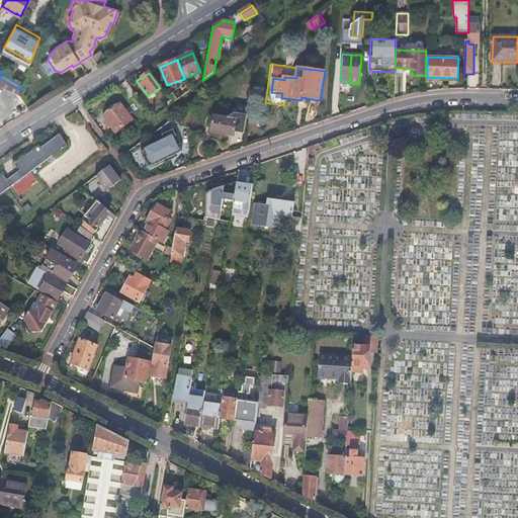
[(168,97),(173,103),(189,91),(186,83),(168,97)]
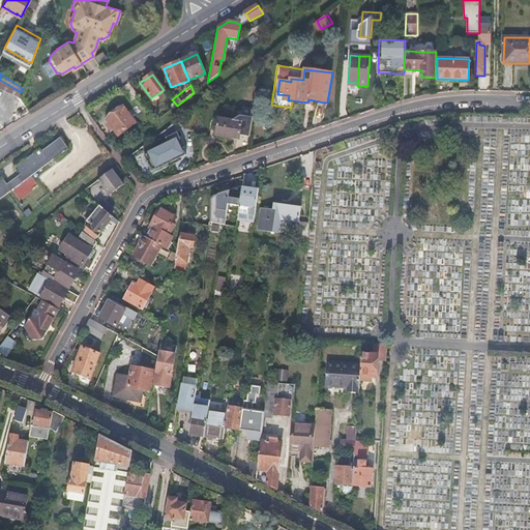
[(167,100),(173,109),(177,106),(172,99),(171,97),(167,100)]
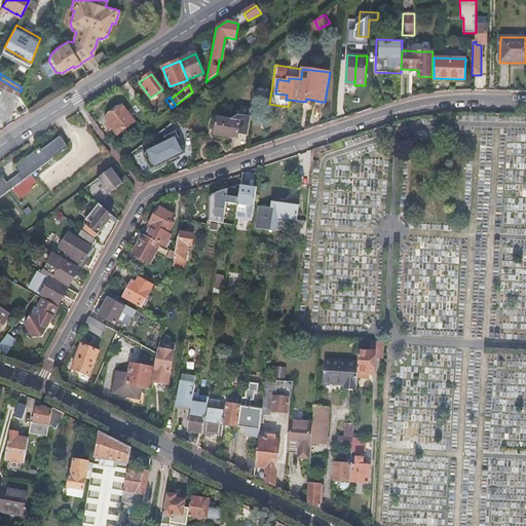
[(7,106),(13,119),(27,113),(22,101),(7,106)]
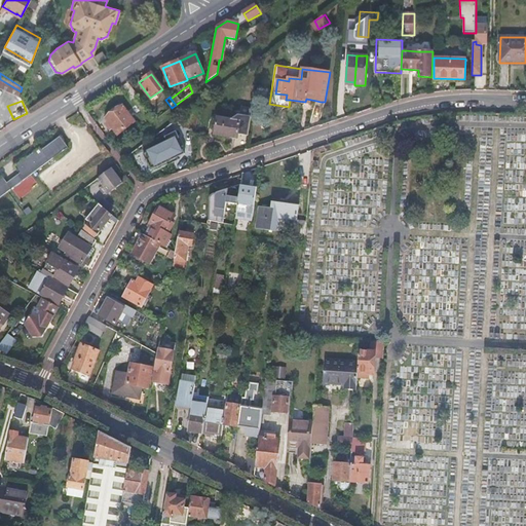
[(123,106),(105,118),(117,135),(135,122),(123,106)]
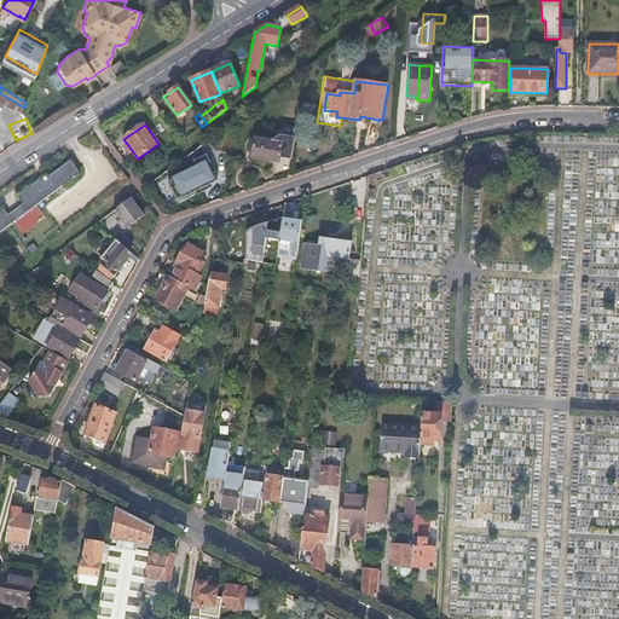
[(256,138),(253,158),(279,162),(281,158),(281,154),(293,156),(295,138),(298,127),(285,126),(283,129),(282,136),(281,136),(272,140),(256,138)]
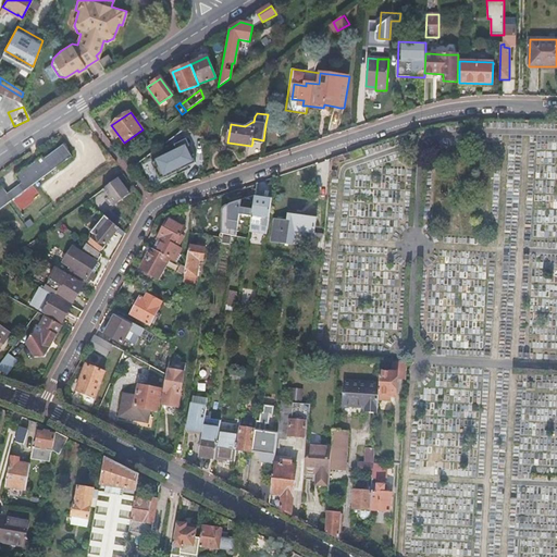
[(196,123),(194,135),(208,136),(211,115),(196,123)]
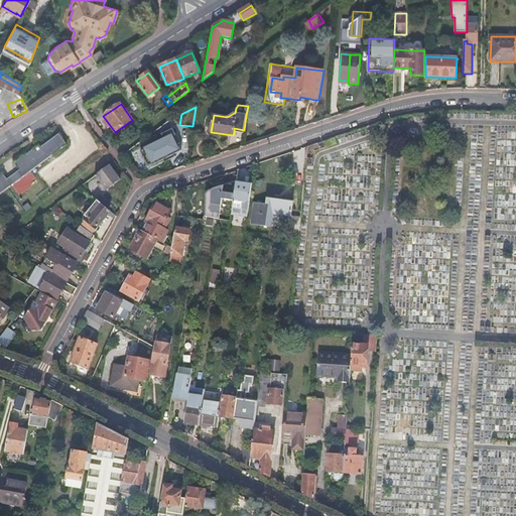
[(143,114),(147,121),(152,118),(147,111),(143,114)]
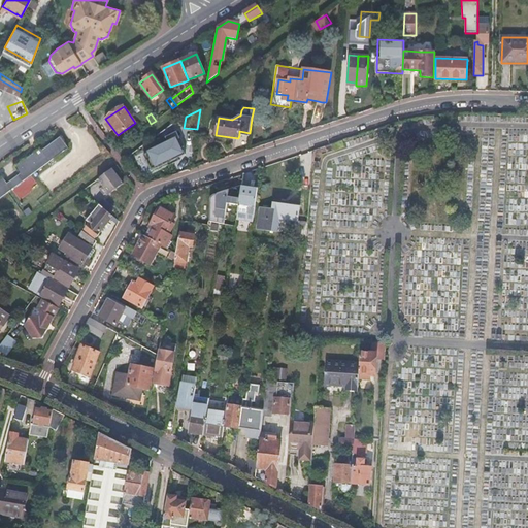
[(168,143),(144,155),(152,171),(186,155),(178,138),(174,129),(164,133),(168,143)]
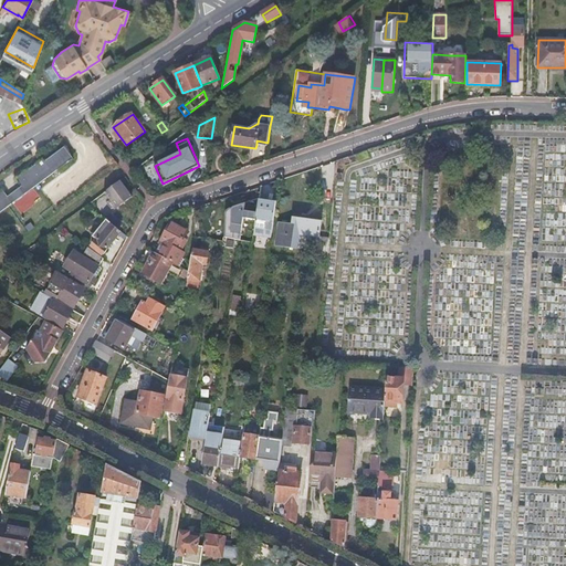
[(0,212),(74,158),(65,147),(45,161),(43,159),(17,179),(22,186),(8,197),(3,189),(0,191),(0,212)]
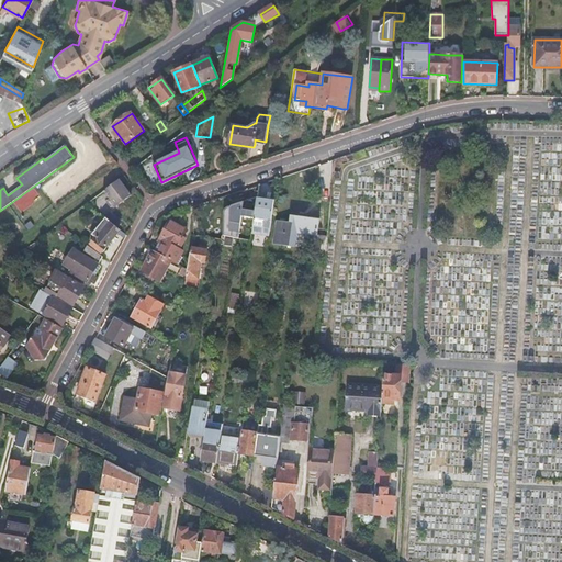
[(357,152),(346,155),(348,163),(359,159),(357,152)]
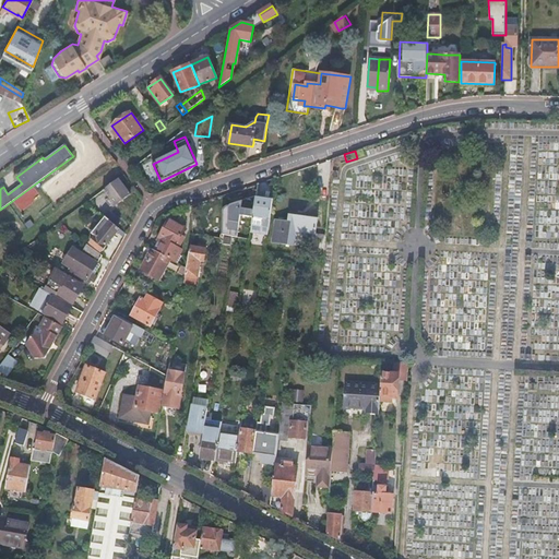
[(130,194),(119,179),(103,191),(115,206),(130,194)]
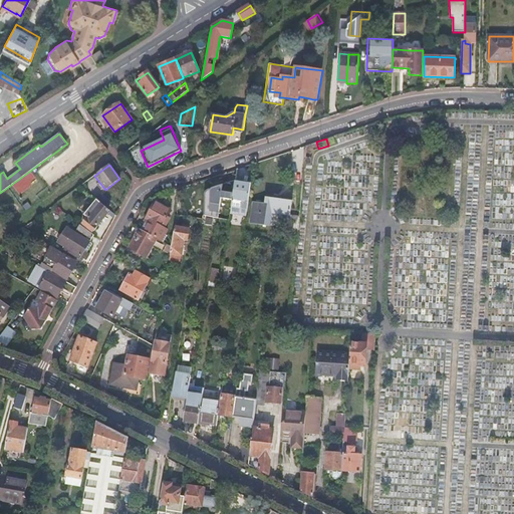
[(250,183),(235,181),(230,213),(246,215),(250,183)]
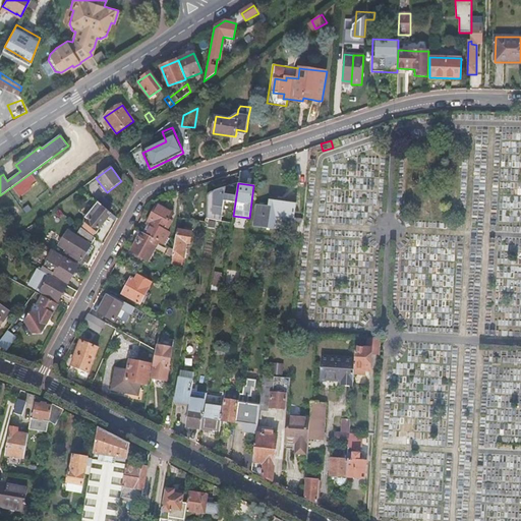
[(214,189),(211,205),(218,206),(221,190),(214,189)]
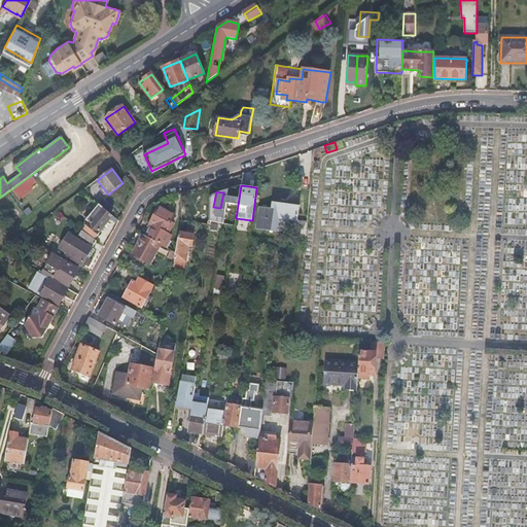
[(291,222),(290,237),(305,239),(306,221),(296,220),(300,205),(272,201),(271,208),(259,207),(256,229),(276,232),(278,220),(291,222)]
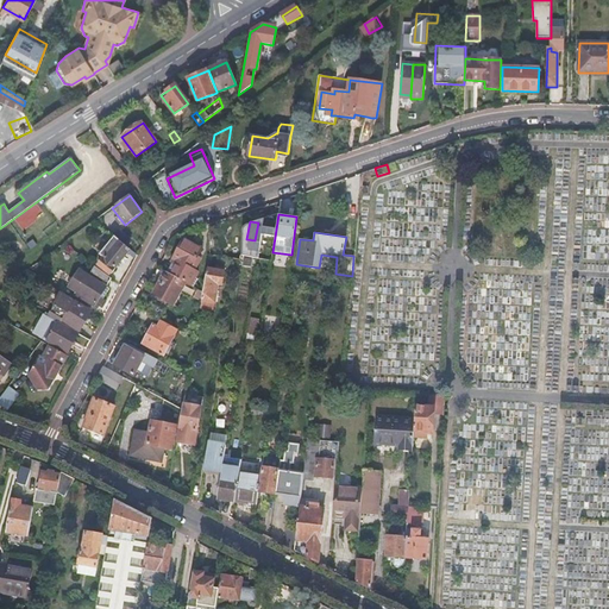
[(131,249),(115,236),(106,248),(111,252),(106,258),(105,257),(99,264),(111,274),(131,249)]
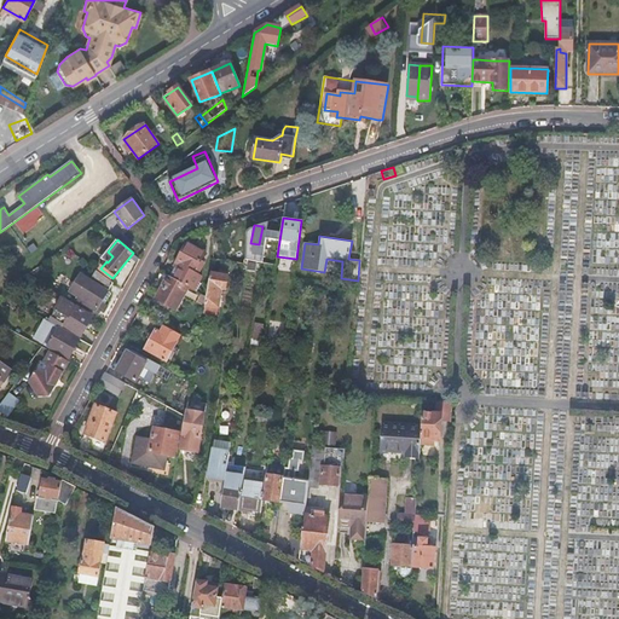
[(172,277),(189,287),(196,290),(201,283),(197,282),(201,276),(197,273),(204,262),(201,260),(206,253),(187,243),(175,264),(179,265),(172,277)]
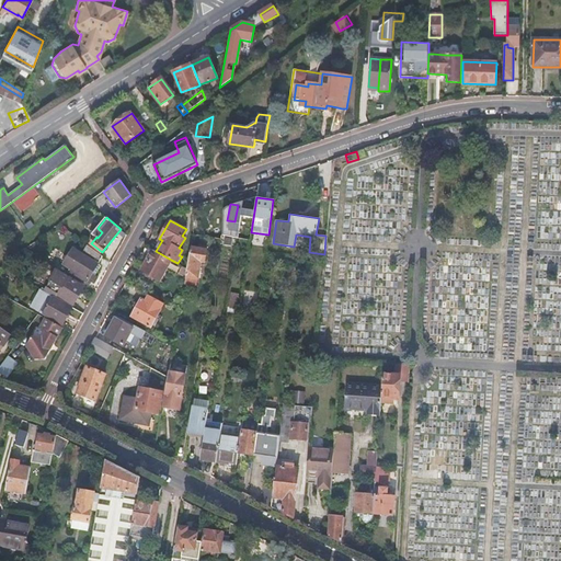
[(103,255),(87,243),(81,253),(73,248),(61,266),(69,271),(66,275),(79,283),(81,278),(90,284),(91,281),(94,283),(98,276),(92,273),(98,264),(103,255)]
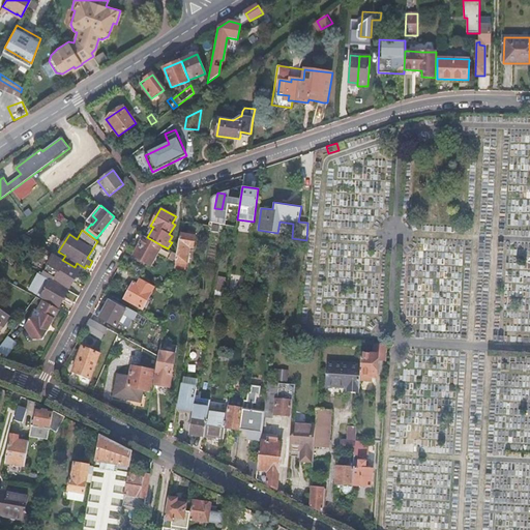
[(177,254),(175,260),(187,262),(190,247),(193,247),(195,235),(180,233),(177,254)]
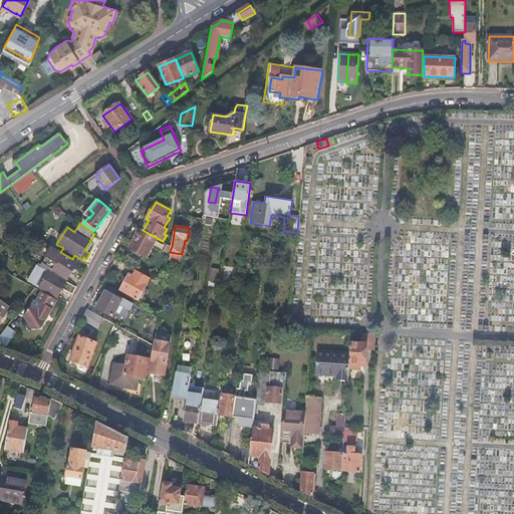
[(143,230),(141,229),(130,248),(147,257),(157,238),(143,230)]
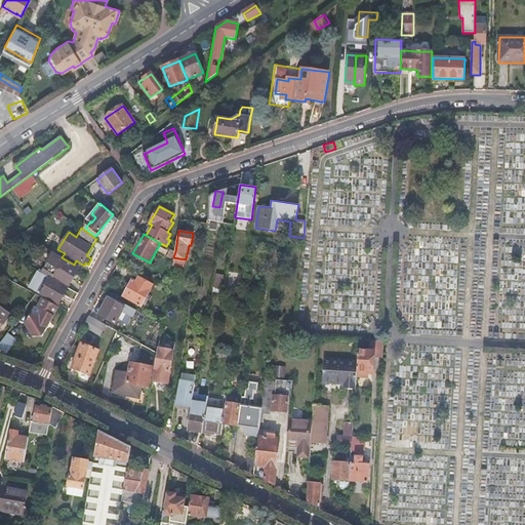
[(68,285),(78,269),(58,256),(54,253),(53,253),(43,272),(52,278),(54,276),(68,285)]
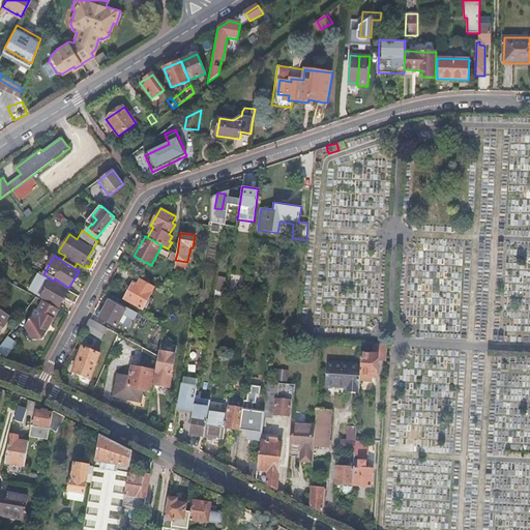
[(154,287),(141,278),(138,284),(134,282),(124,299),(142,308),(154,287)]
